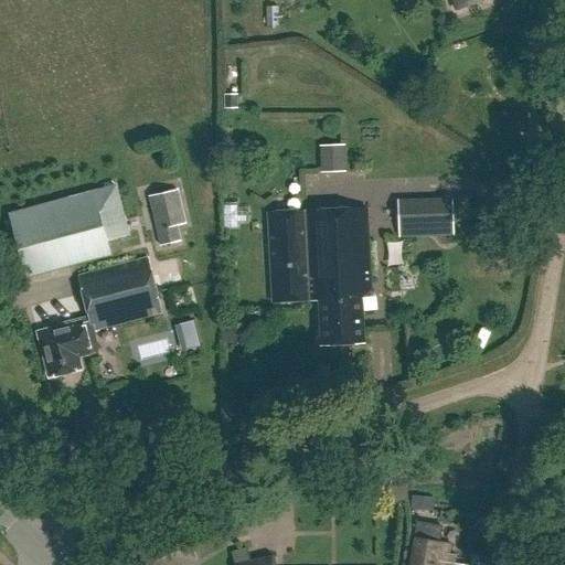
[(27,278),(112,255),(107,241),(130,235),(117,184),(9,213),(27,278)]
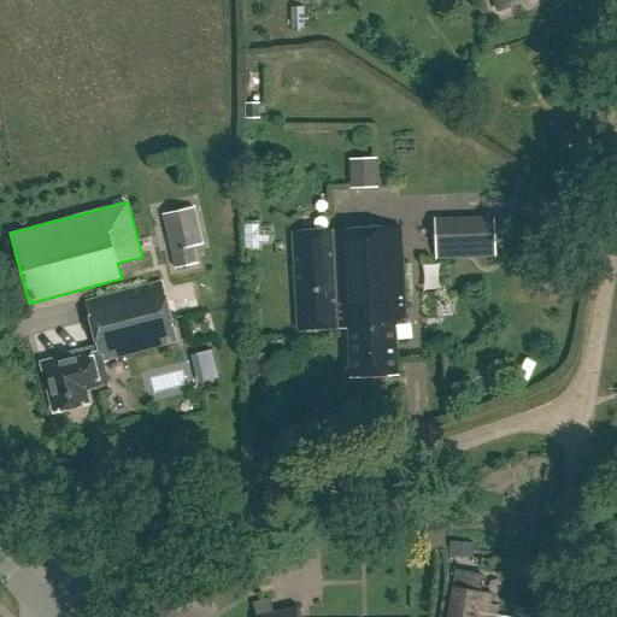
[(164,213),(176,268),(197,264),(192,245),(201,242),(193,207),(164,213)]
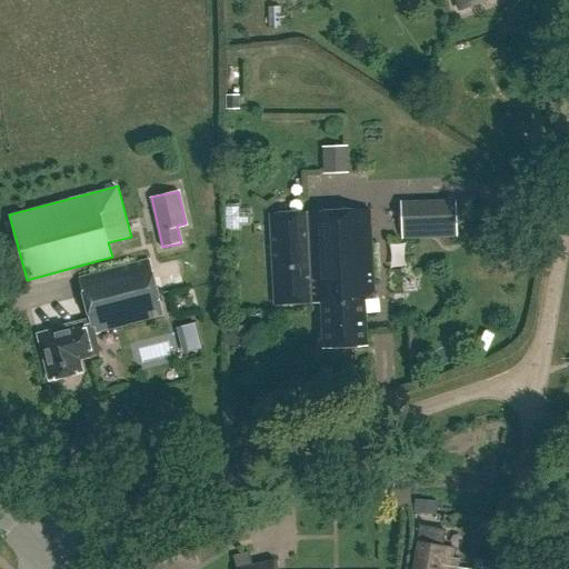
[(416,207),(401,208),(402,237),(417,236),(416,207)]
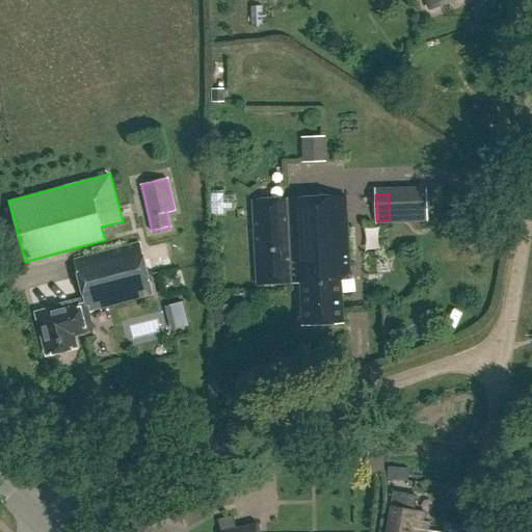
[(343,197),(251,202),(256,288),(298,286),(300,326),(342,324),(340,283),(347,277),(343,197)]
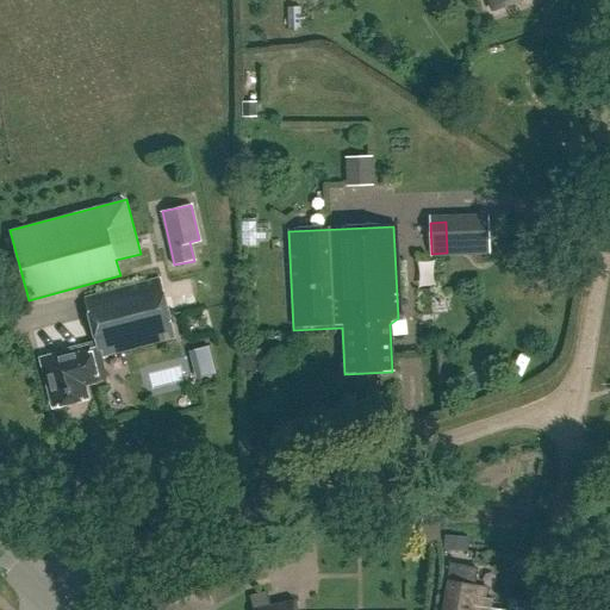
[(70,355),(45,361),(57,408),(89,400),(86,387),(109,381),(103,356),(175,338),(161,280),(87,299),(98,344),(69,350),(70,355)]
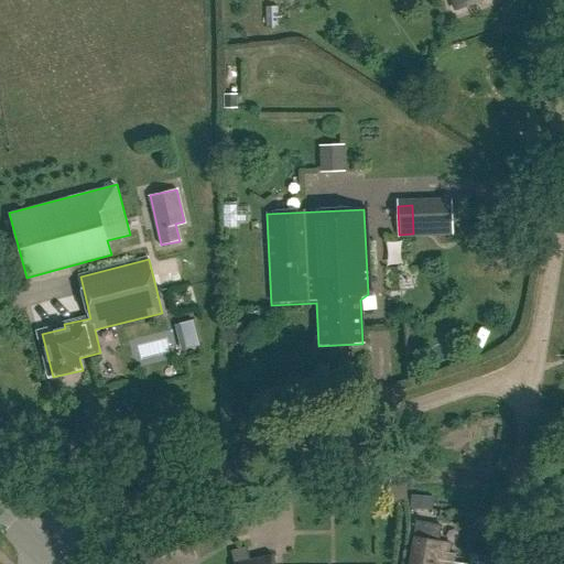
[(408,499),(405,452),(377,453),(379,500),(408,499)]
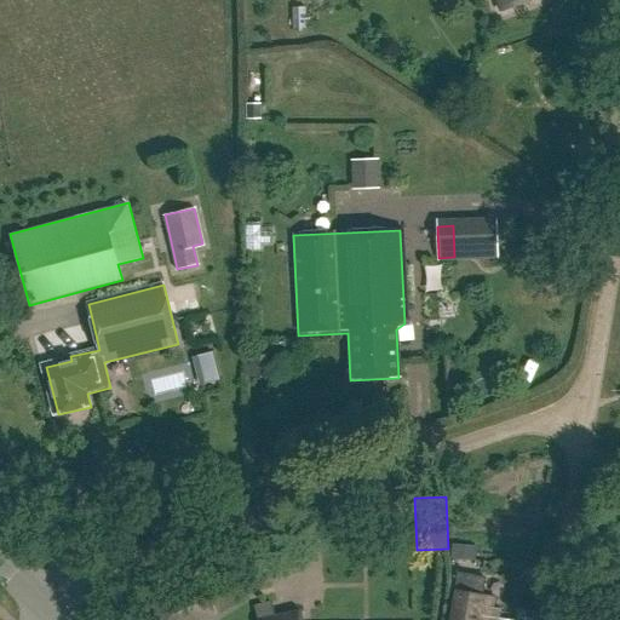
[(455,572),(447,619),(512,619),(514,619),(498,618),(499,610),(491,609),(493,595),(481,592),(483,575),(455,572)]
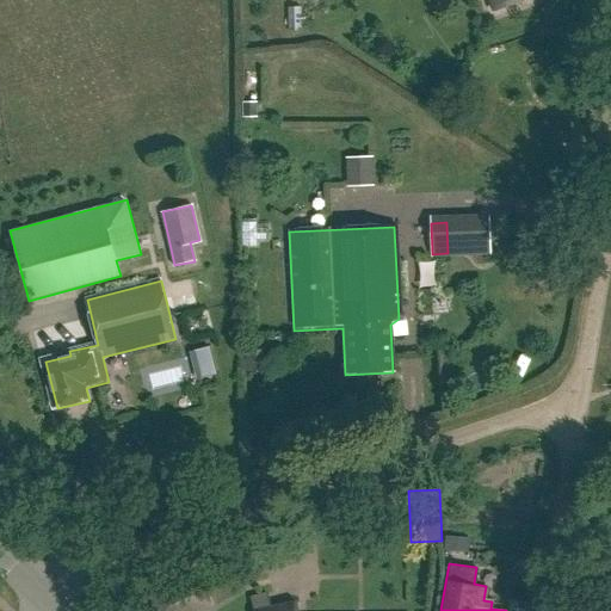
[(171,580),(177,604),(223,593),(218,571),(171,580)]
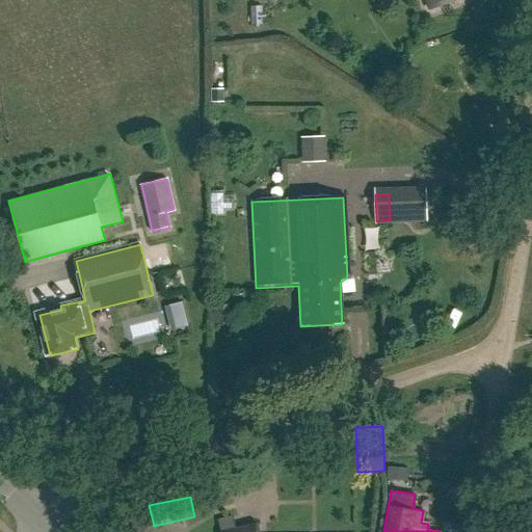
[(218,531),(260,531),(258,522),(236,527),(233,515),(217,519),(220,530),(218,531)]
